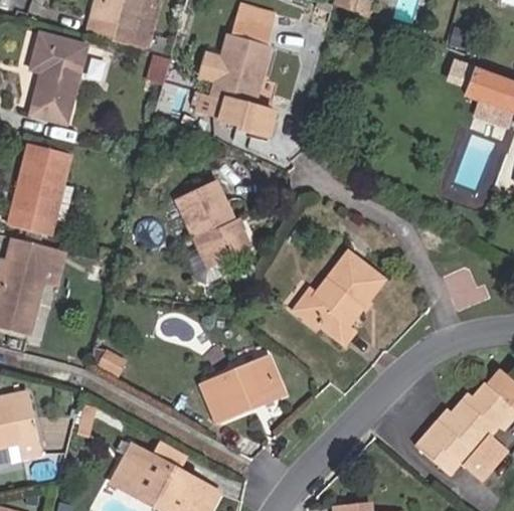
[(91,0),(83,30),(92,32),(96,16),(100,0),(91,0)]
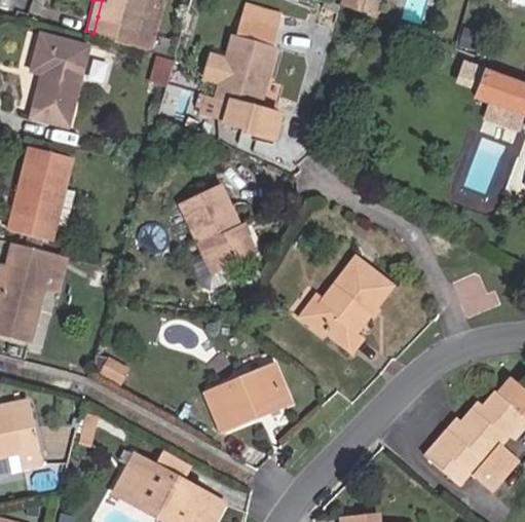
[(102,0),(98,16),(94,33),(132,43),(137,27),(143,0),(102,0)]
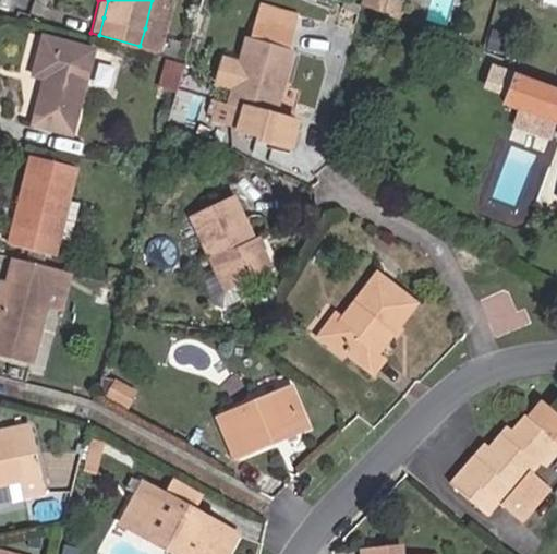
[(152,0),(145,28),(140,46),(156,50),(160,34),(158,33),(166,0),(152,0)]
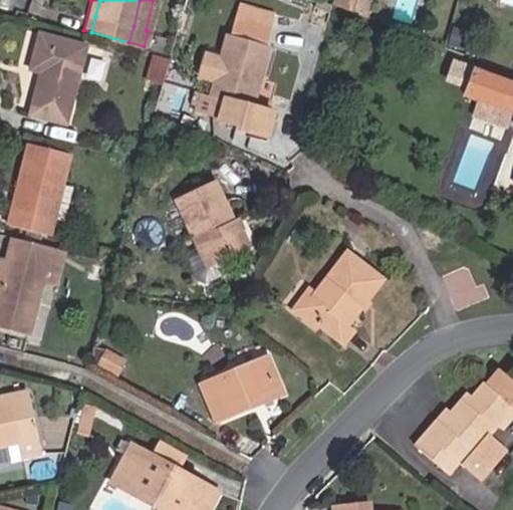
[(353,0),(350,8),(364,13),(370,0),(353,0)]
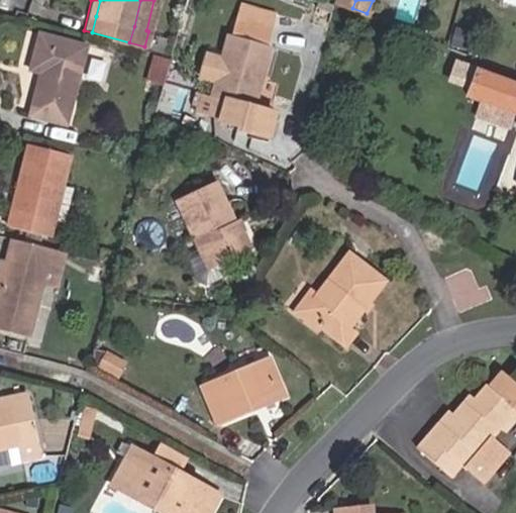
[(269,25),(237,16),(233,32),(265,41),(269,25)]
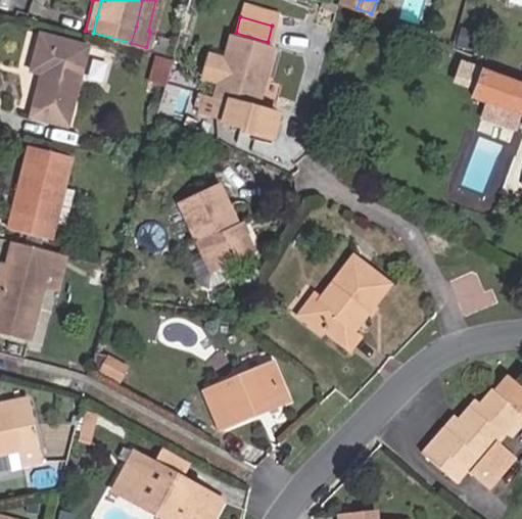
[(31,112),(65,121),(86,43),(39,31),(30,65),(41,68),(31,112)]
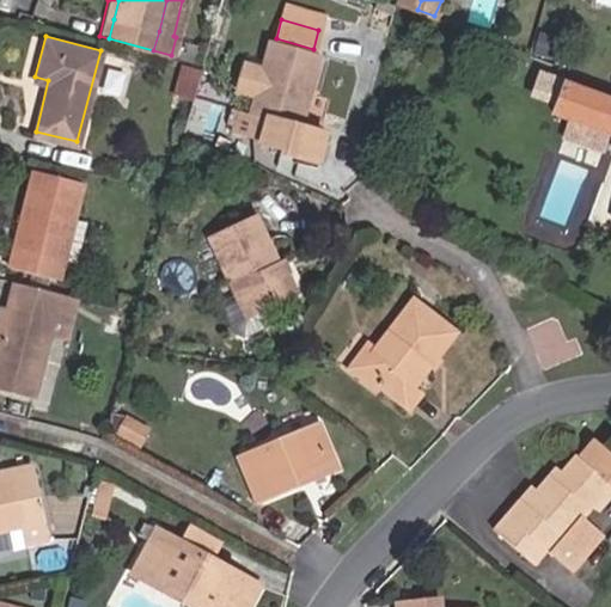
[(300,121),(319,50),(313,49),(276,38),(270,36),(262,66),(244,61),(238,84),(256,90),(251,109),(268,112),(260,139),(279,145),(279,149),(316,160),(323,128),(300,121)]
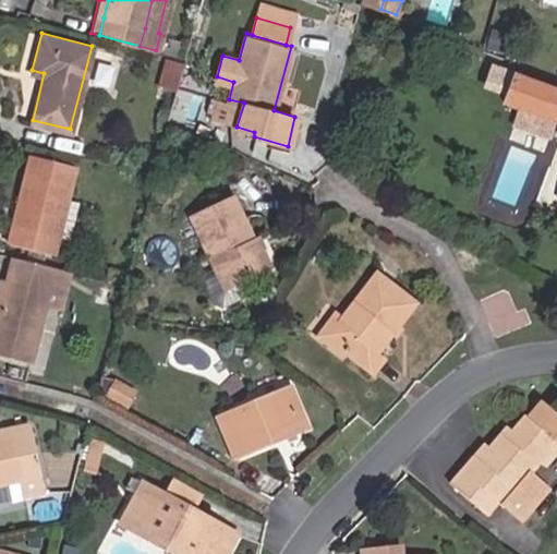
[(482,82),(498,89),(509,64),(492,58),(482,82)]
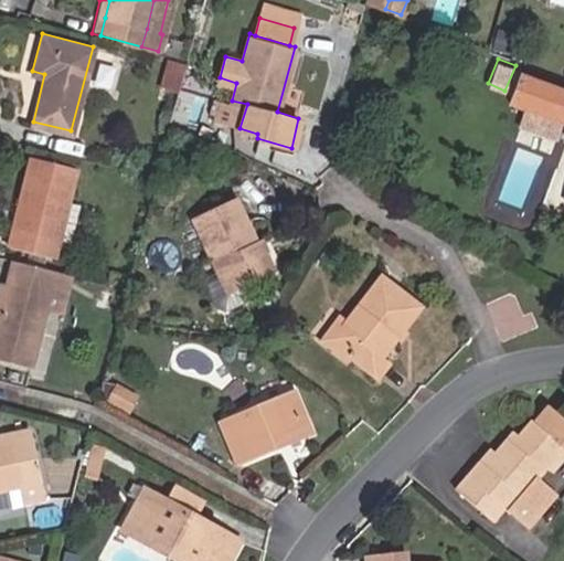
[(157,86),(177,92),(182,69),(163,64),(157,86)]
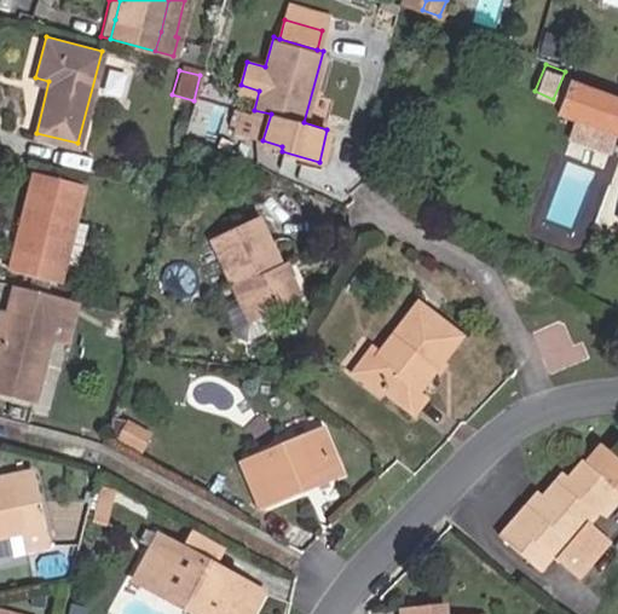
[(617,131),(617,96),(571,80),(560,110),(578,117),(614,129),(617,131)]
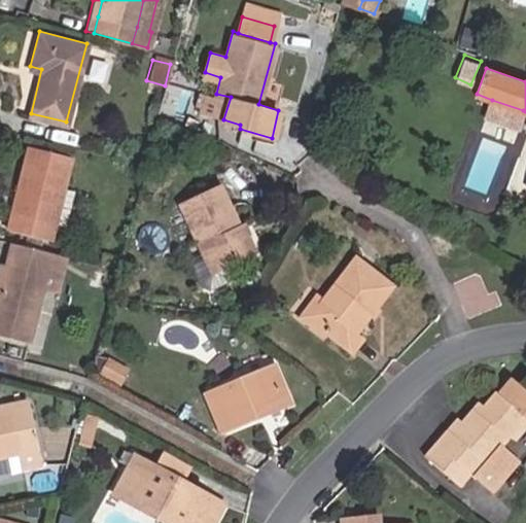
[(514,134),(523,110),(492,100),(484,123),(514,134)]
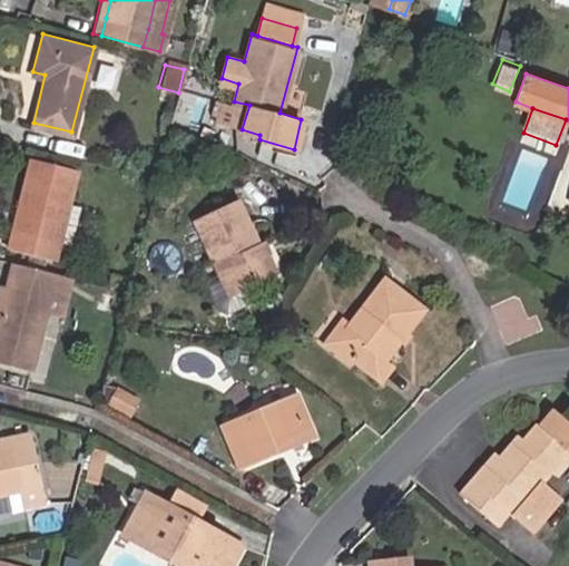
[(8,245),(55,257),(77,167),(30,156),(8,245)]
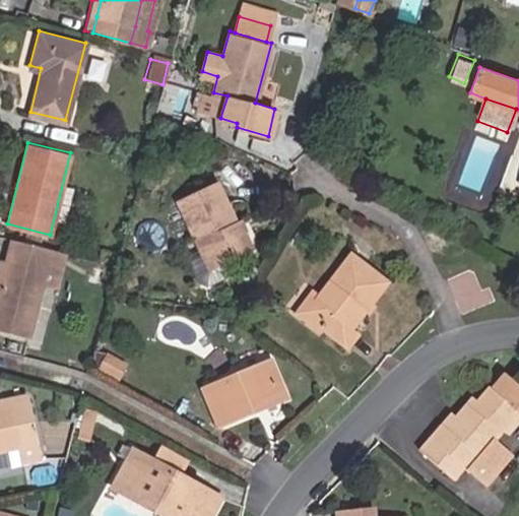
[(248,248),(216,182),(178,200),(201,247),(209,265),(229,257),(248,248)]
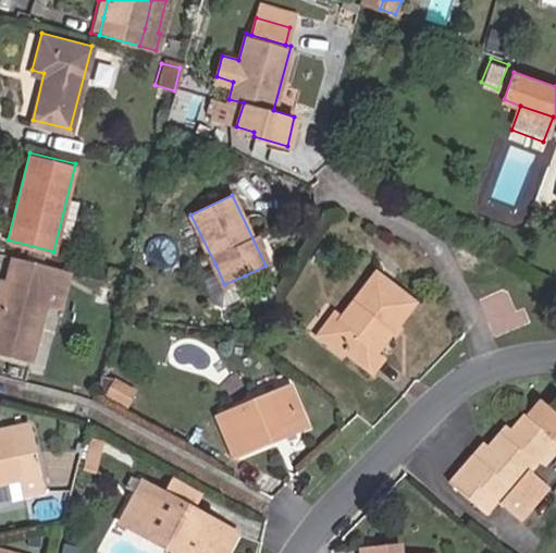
[(53,268),(54,265),(13,253),(7,279),(0,302),(0,351),(31,359),(45,304),(53,268)]
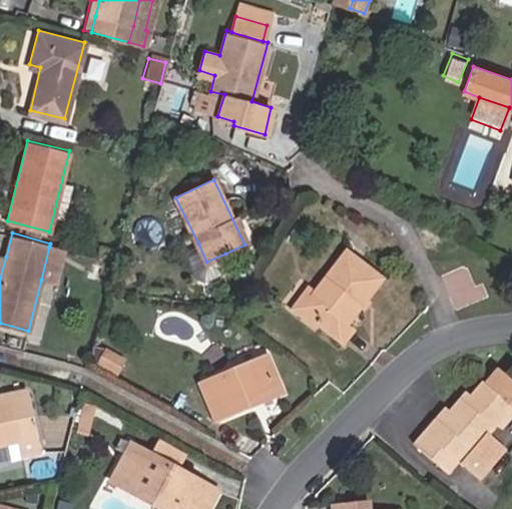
[(231,267),(225,253),(206,262),(198,243),(189,248),(186,255),(197,278),(204,280),(231,267)]
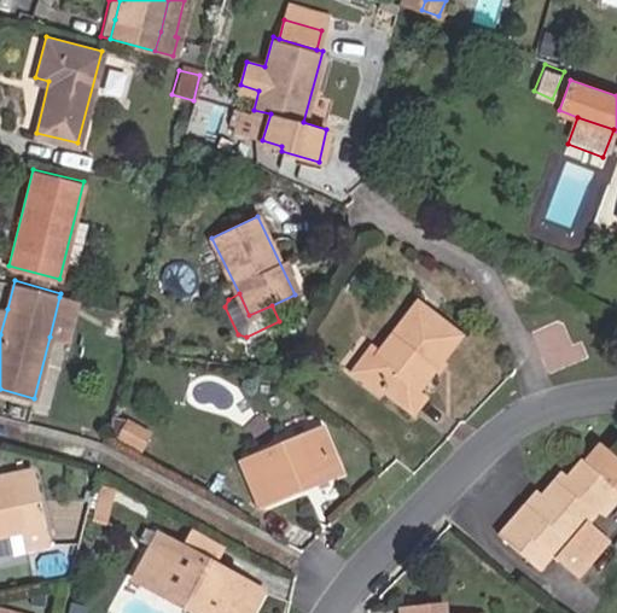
[(65,342),(75,301),(59,297),(50,337),(65,342)]
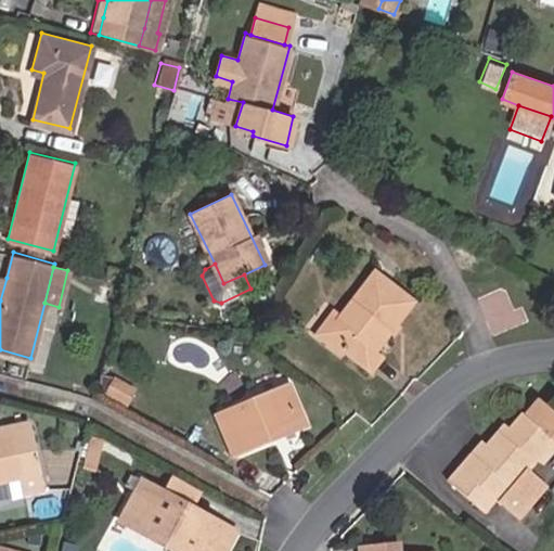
[(344,341),(342,345),(365,364),(377,349),(374,347),(412,296),(374,268),(339,315),(329,330),(344,341)]
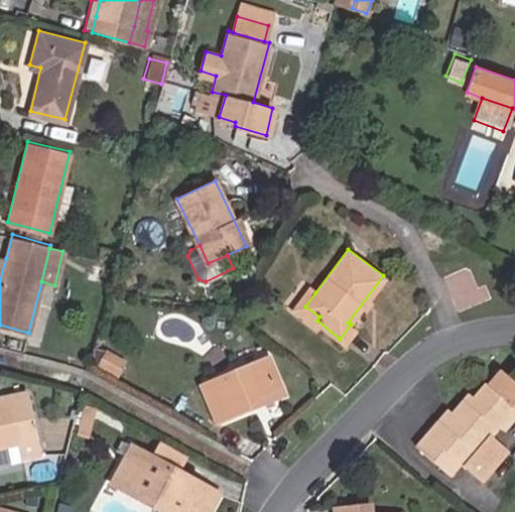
[(134,279),(128,266),(118,271),(124,283),(134,279)]
